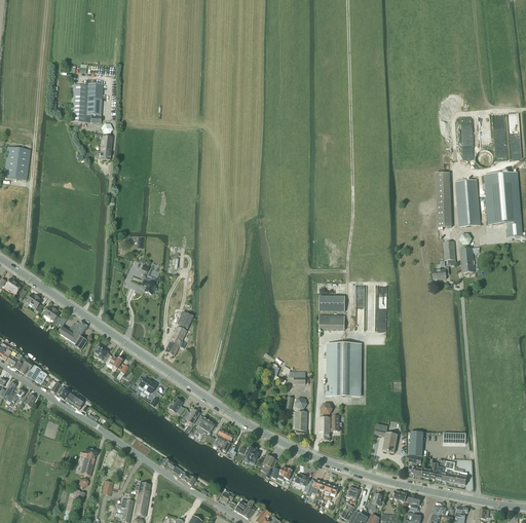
[(72,83),(70,120),(101,121),(103,82),(88,82),(87,84),(72,83)]
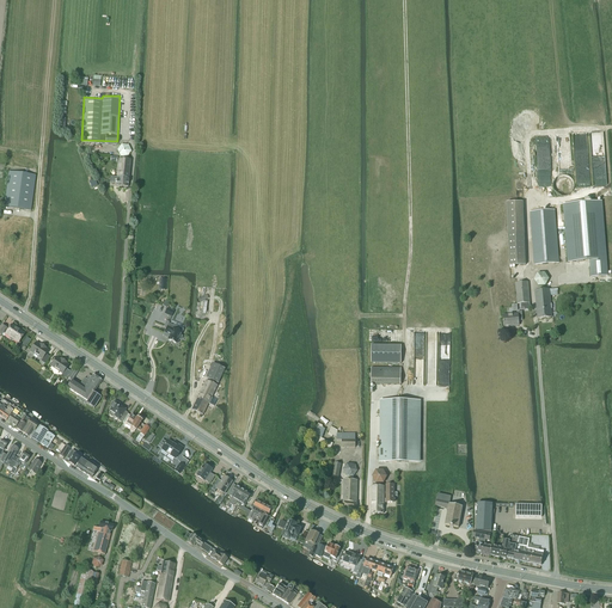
[(127,154),(132,148),(128,142),(121,141),(117,147),(121,153),(127,154)]
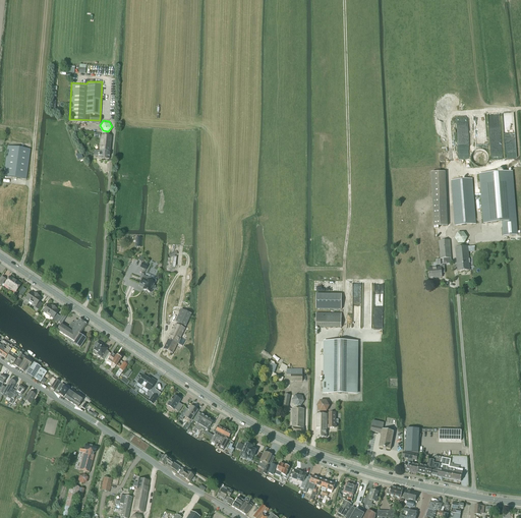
[(109,157),(111,133),(101,132),(100,149),(94,148),(94,153),(99,154),(99,156),(109,157)]
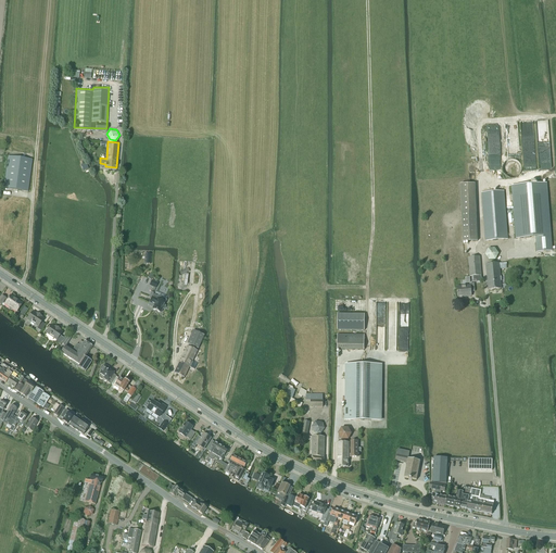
[(27,189),(33,156),(9,153),(4,186),(27,189)]
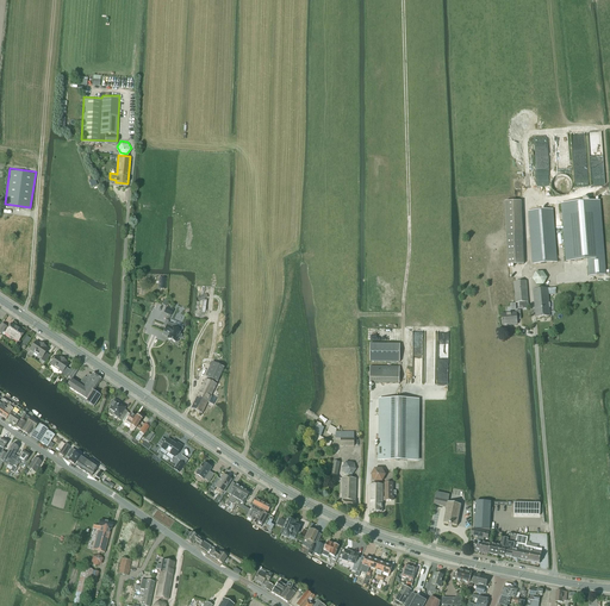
[(562,200),(567,258),(587,256),(589,273),(605,272),(604,255),(603,255),(598,198),(562,200)]
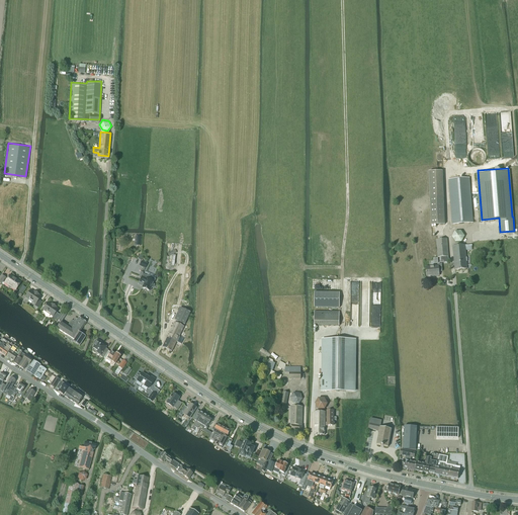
[(442,169),(429,169),(431,223),(444,222),(442,169)]
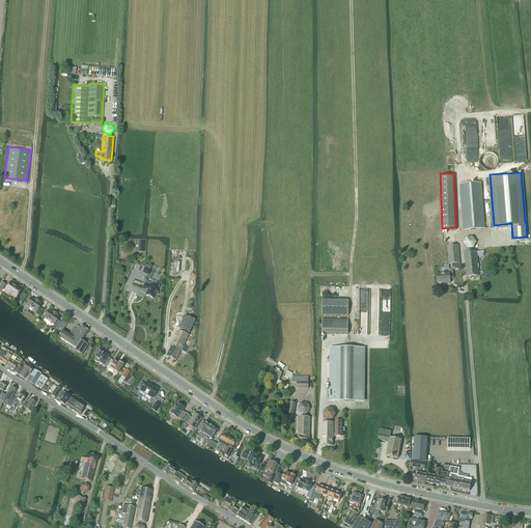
[(464,227),(484,225),(480,179),(460,182),(464,227)]
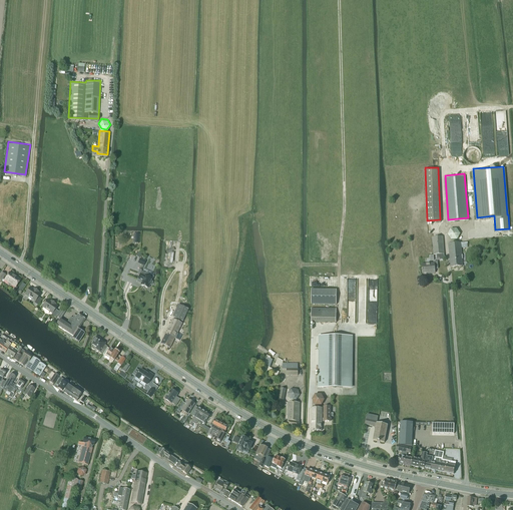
[(451,237),(457,236),(460,231),(457,226),(450,226),(448,232),(451,237)]
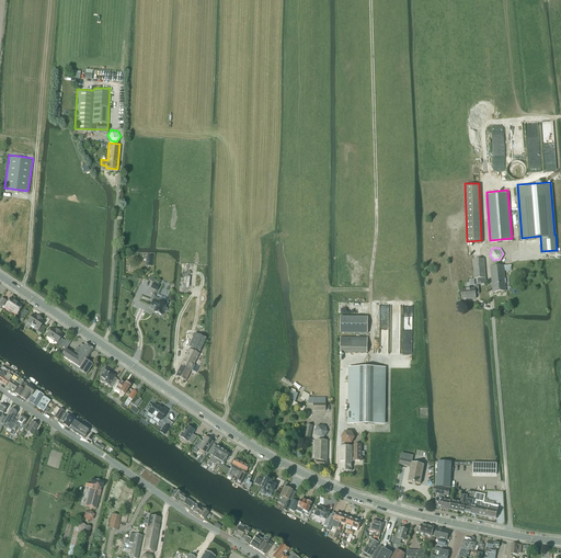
[(485,282),(483,257),(472,257),(474,276),(478,276),(478,282),(485,282)]
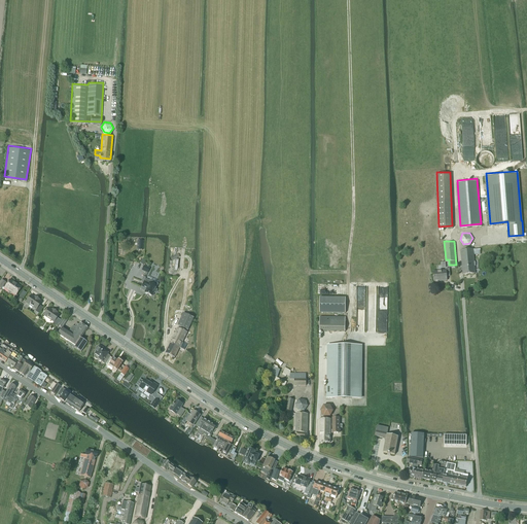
[(463,272),(467,271),(475,271),(473,252),(481,251),(480,246),(472,247),(468,247),(465,247),(461,248),(463,272)]
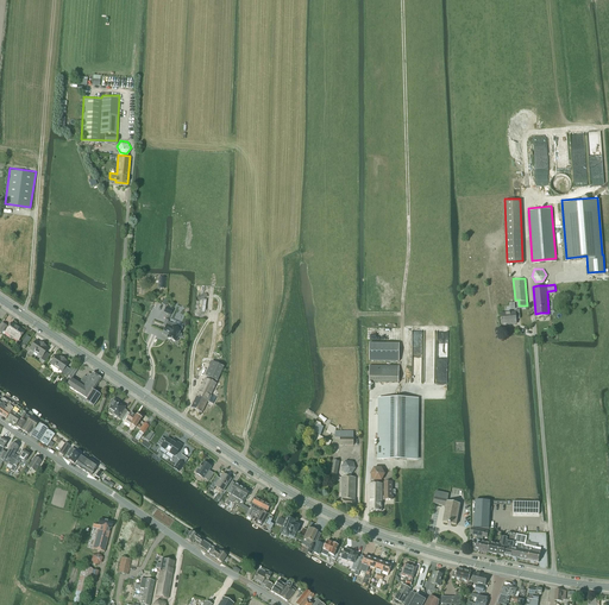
[(516,320),(516,316),(520,315),(519,307),(515,308),(515,309),(501,310),(501,321),(512,320),(512,321),(516,320)]
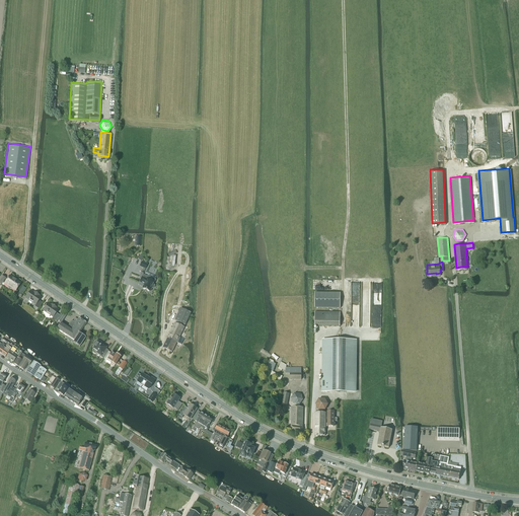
[(20,281),(9,273),(7,277),(5,276),(2,273),(0,275),(0,281),(0,282),(2,279),(5,281),(4,281),(15,288),(20,281)]
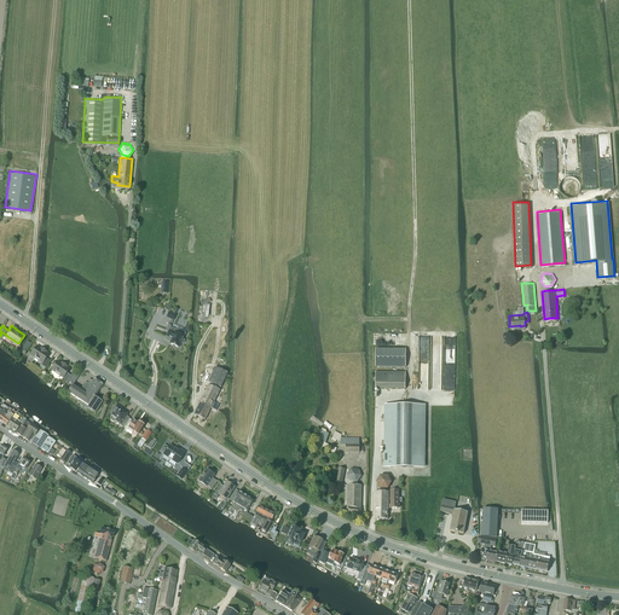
[(169,325),(166,334),(172,336),(169,340),(179,344),(180,340),(183,341),(183,340),(184,338),(184,337),(183,336),(185,330),(175,326),(175,328),(169,325)]
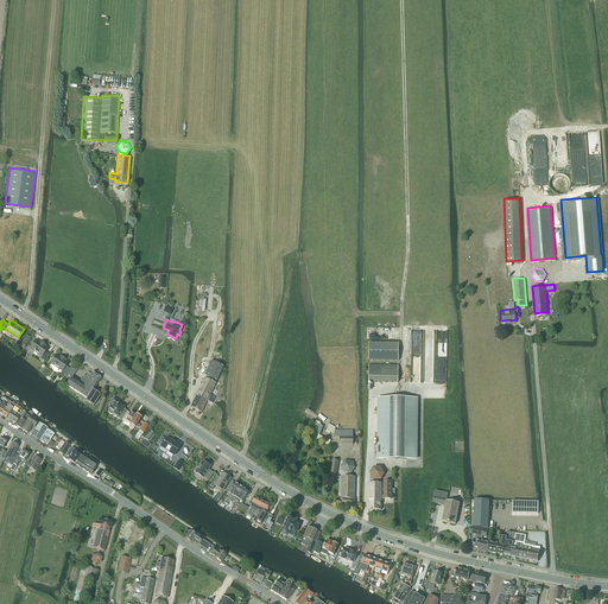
[(43,342),(36,337),(30,345),(42,354),(40,356),(44,358),(49,351),(45,349),(48,345),(45,344),(45,343),(43,342)]
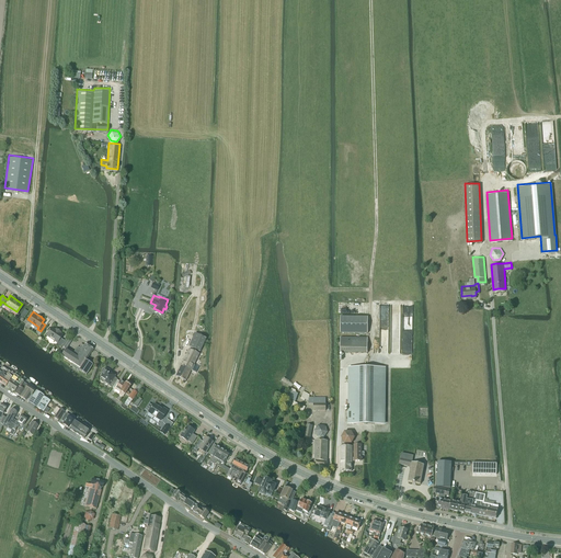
[(341,314),(340,330),(367,331),(368,315),(341,314)]
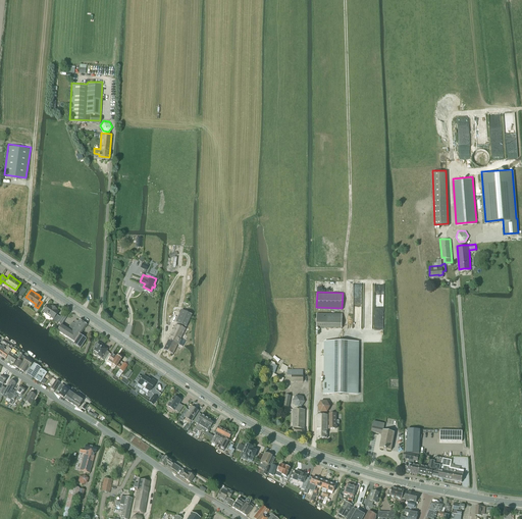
[(54,307),(48,303),(43,310),(53,316),(52,318),(55,320),(59,314),(56,312),(58,309),(56,308),(56,307),(54,306),(54,307)]
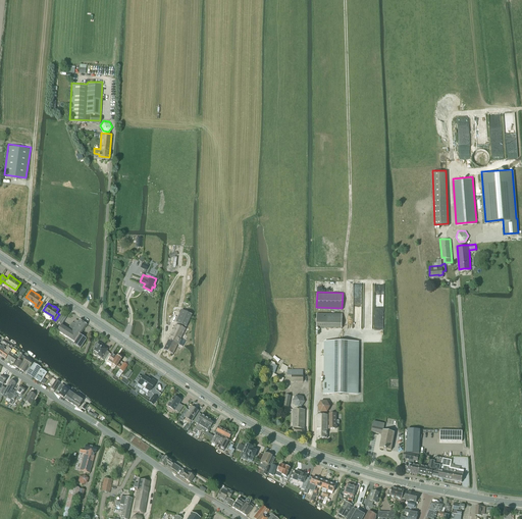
[(186,324),(192,312),(180,307),(175,320),(186,324)]
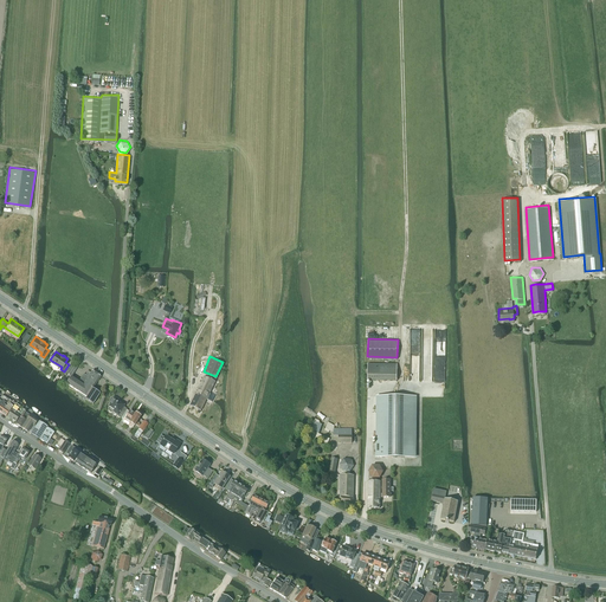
[(397,377),(397,361),(367,361),(367,377),(397,377)]
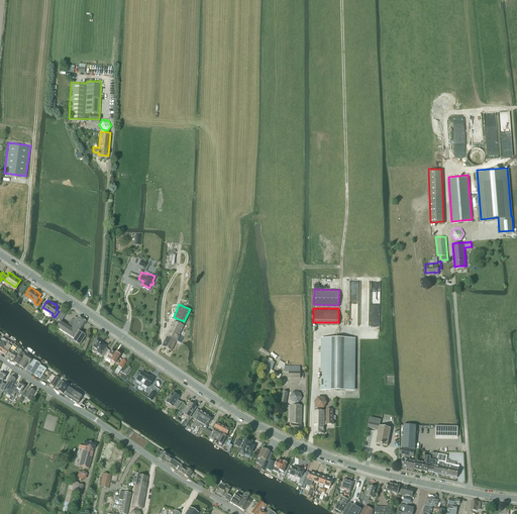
[(68,324),(61,319),(57,325),(74,337),(73,338),(79,342),(85,333),(79,329),(86,319),(78,314),(76,317),(74,316),(73,318),(72,317),(68,322),(68,323),(68,324)]
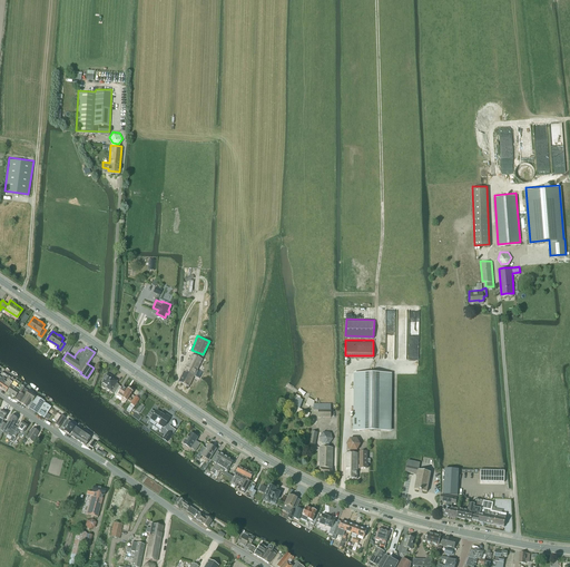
[(200,373),(200,372),(202,372),(196,369),(203,357),(192,352),(185,365),(200,373)]
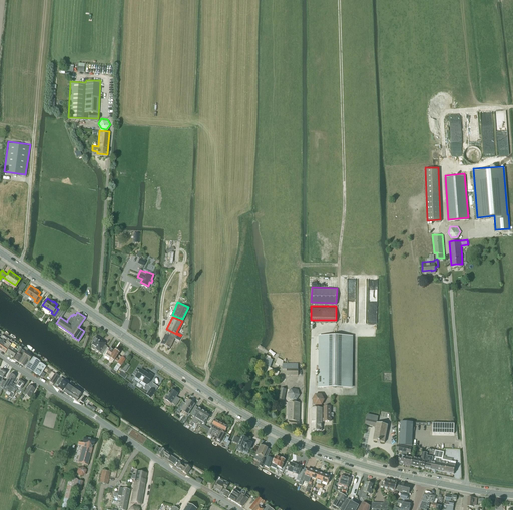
[(179,339),(180,336),(166,329),(160,342),(169,346),(174,336),(179,339)]
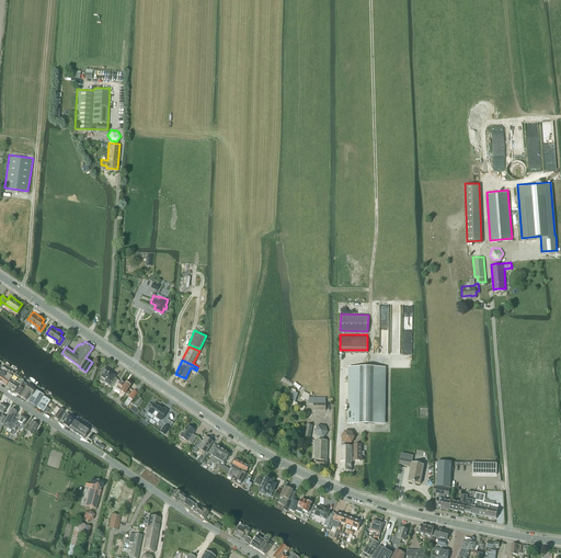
[(112,385),(117,377),(114,375),(115,373),(110,369),(110,368),(105,365),(101,372),(102,373),(100,376),(101,376),(101,377),(101,378),(101,379),(102,379),(102,380),(103,380),(103,379),(104,379),(109,382),(109,383),(112,385)]
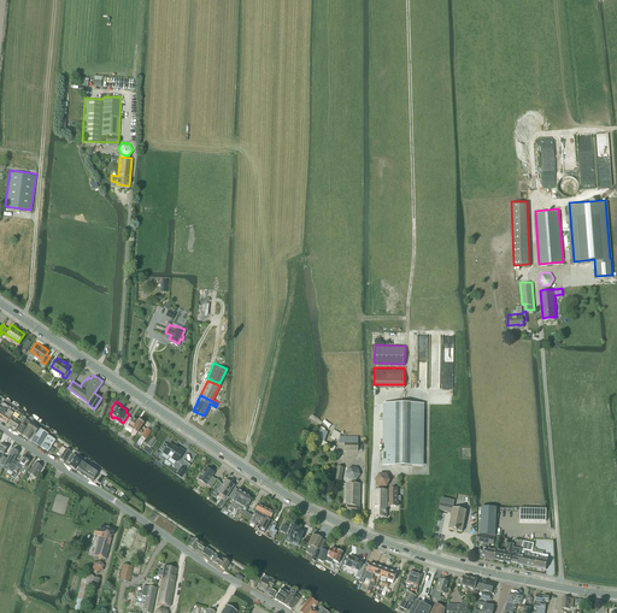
[(383,446),(382,463),(424,464),(423,446),(424,401),(385,401),(385,446),(383,446)]
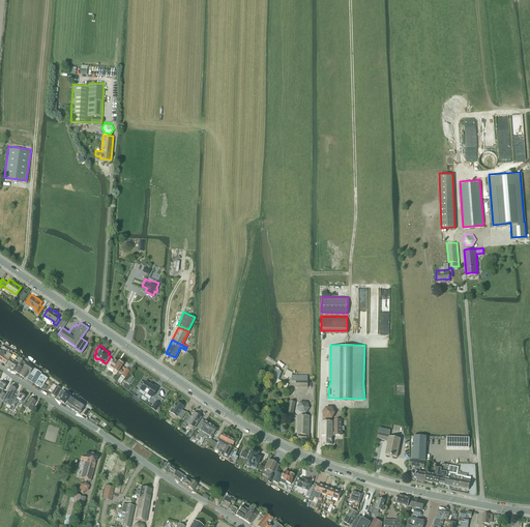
[(1,351),(0,352),(0,358),(1,359),(6,352),(8,351),(10,349),(7,347),(6,350),(5,349),(4,350),(2,349),(1,350),(1,351)]
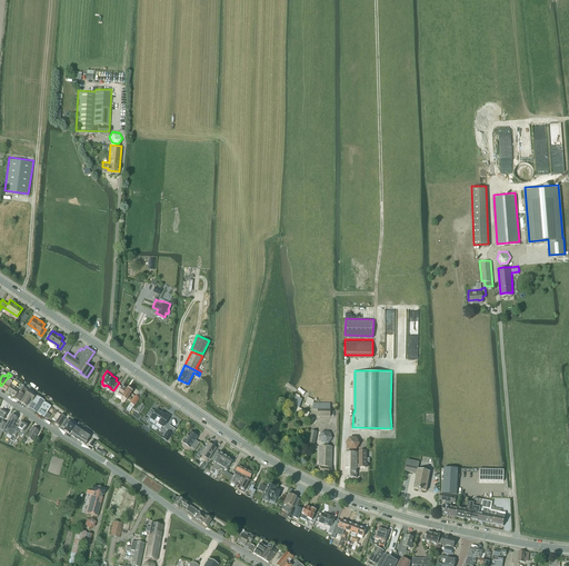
[(7,378),(1,386),(6,389),(11,381),(13,377),(11,375),(9,377),(7,378)]
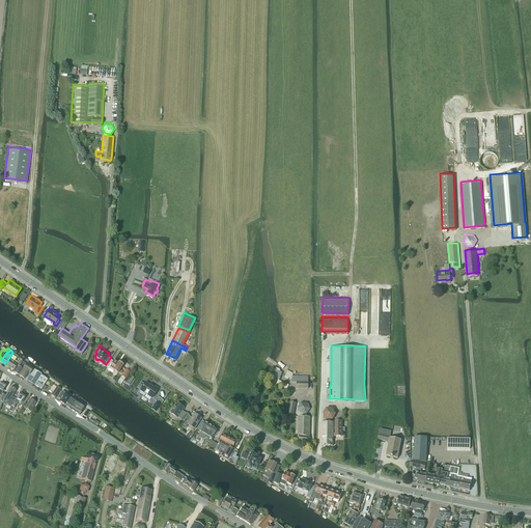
[(21,359),(22,358),(19,356),(17,360),(15,359),(18,355),(14,352),(6,363),(14,368),(17,363),(18,364),(21,359)]
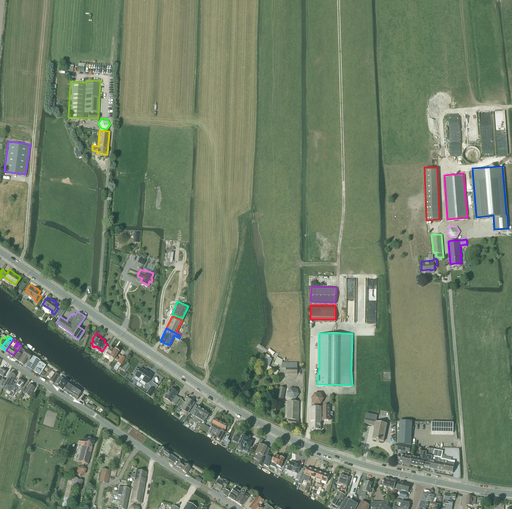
[(107,344),(102,351),(112,358),(113,357),(118,350),(118,348),(116,347),(115,347),(114,347),(114,348),(110,345),(110,346),(107,344)]
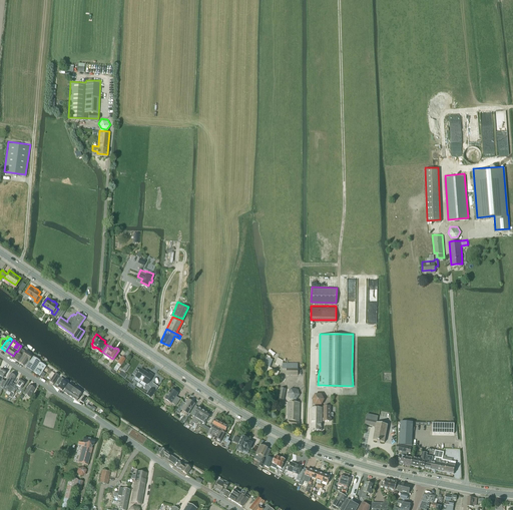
[(25,350),(20,347),(17,352),(13,357),(18,360),(23,364),(27,358),(29,359),(32,355),(31,354),(25,350)]
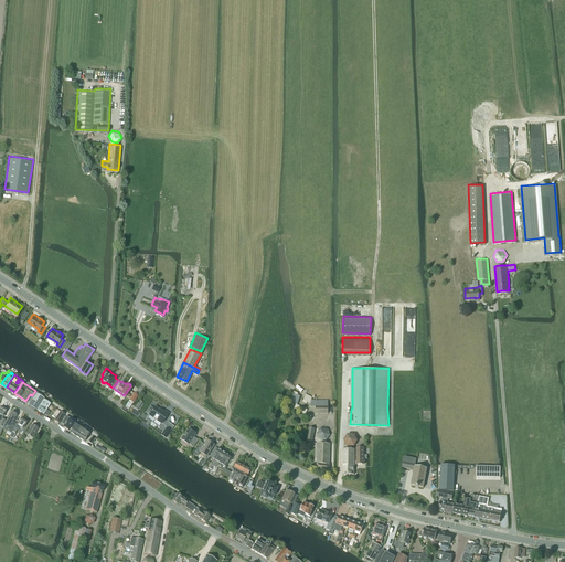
[(43,412),(50,401),(43,396),(44,396),(36,391),(30,400),(38,405),(36,407),(43,412)]
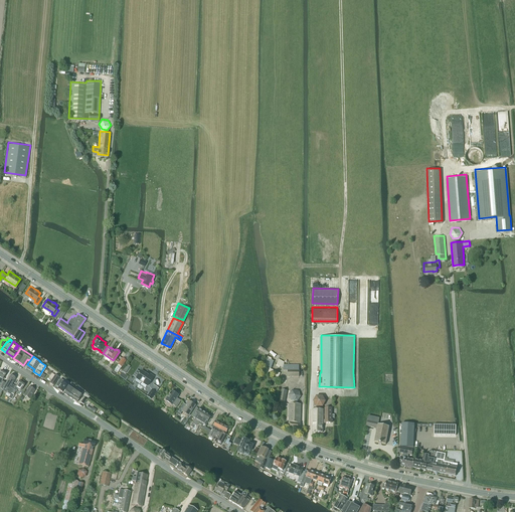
[(123,356),(115,368),(117,370),(125,358),(123,356)]
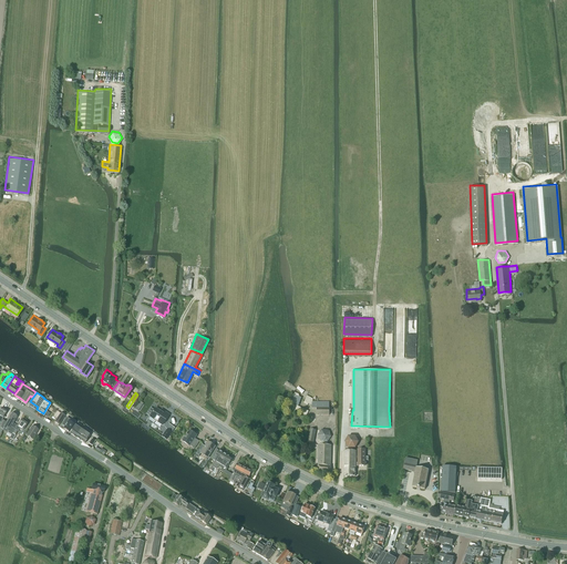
[(329,412),(329,400),(329,399),(312,399),(311,399),(311,402),(311,406),(317,406),(317,412),(329,412)]
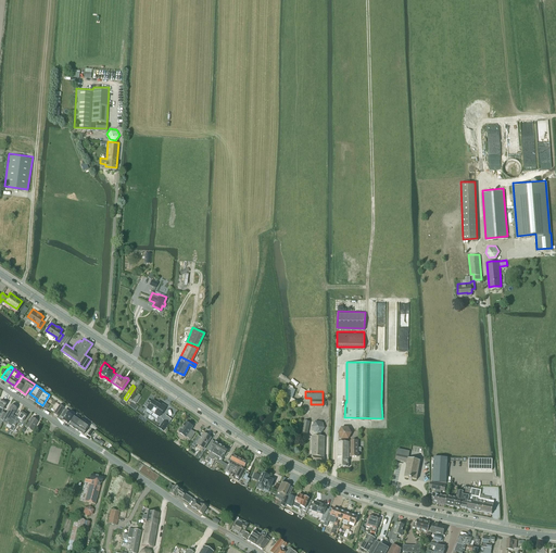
[(285,393),(283,397),(286,398),(283,401),(288,403),(290,400),(301,404),(303,401),(301,400),(292,396),(285,393)]
